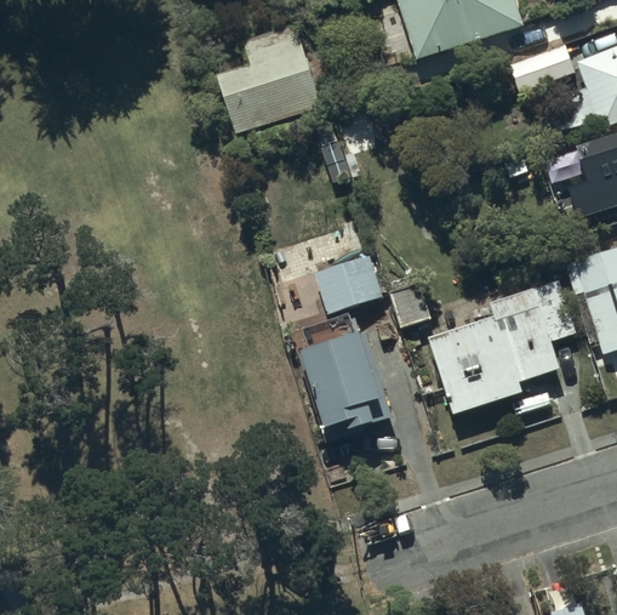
[(398,0),(416,58),(523,24),(515,0),(398,0)]
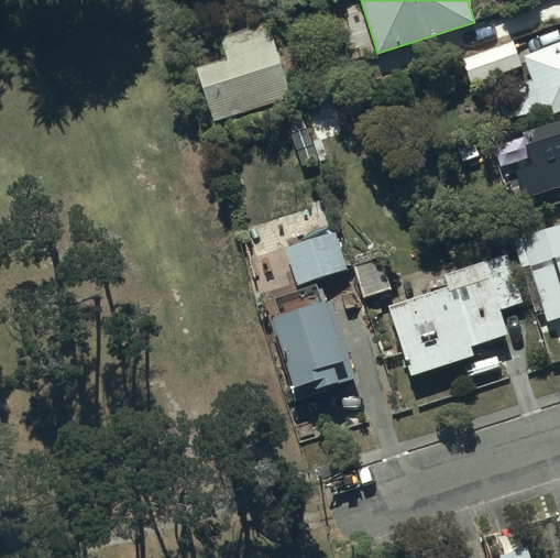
[(292,94),(266,18),(220,33),(227,55),(196,65),(213,119),(292,94)]
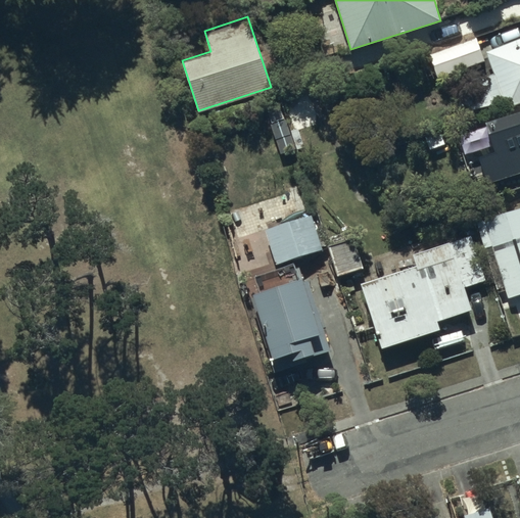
[(473,35),(424,52),(433,78),(481,60),(473,35)]
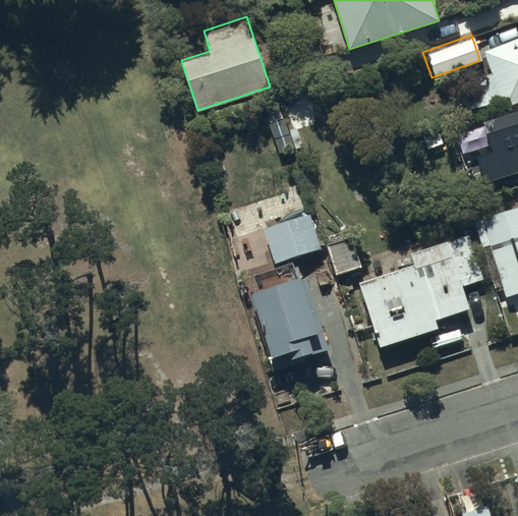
[(500,99),(503,106),(517,100),(517,36),(481,51),(490,70),(450,86),(461,114),(500,99)]
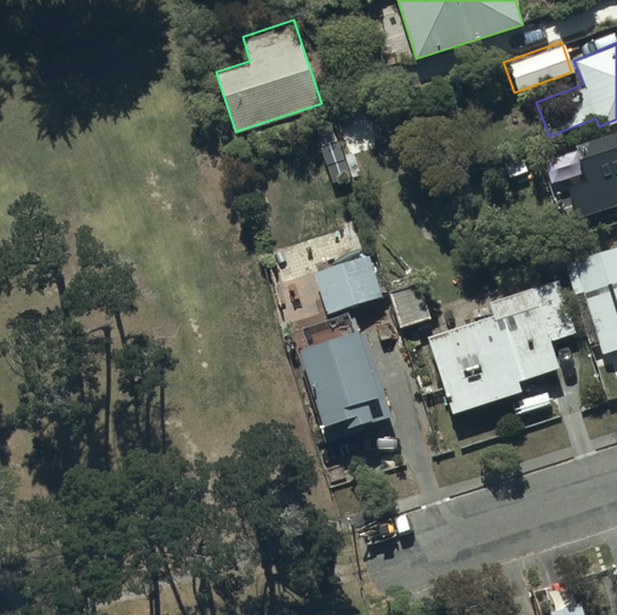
[(567,189),(577,218),(616,206),(616,138),(578,152),(588,182),(567,189)]
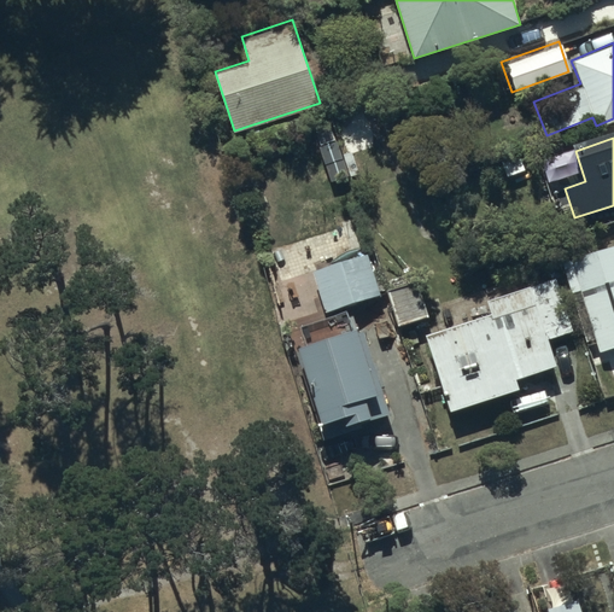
[(579,290),(598,350),(613,345),(613,244),(562,261),(571,292),(579,290)]
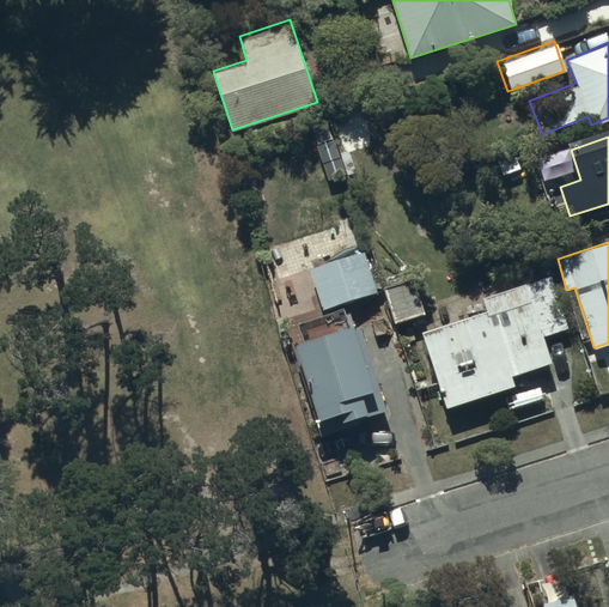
[(305,268),(317,309),(382,289),(369,248),(305,268)]
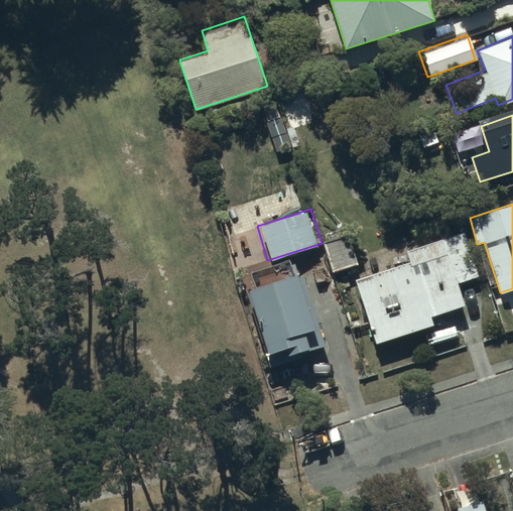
[(431,317),(466,306),(459,282),(475,278),(481,276),(467,231),(405,250),(409,263),(356,279),(376,345),(434,327),(431,317)]
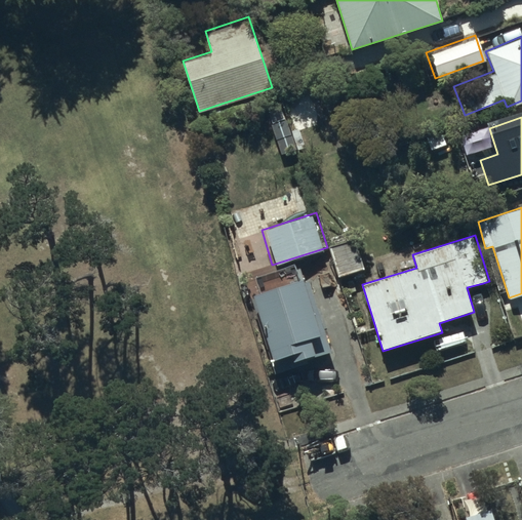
[(353,240),(331,246),(340,276),(362,270),(353,240)]
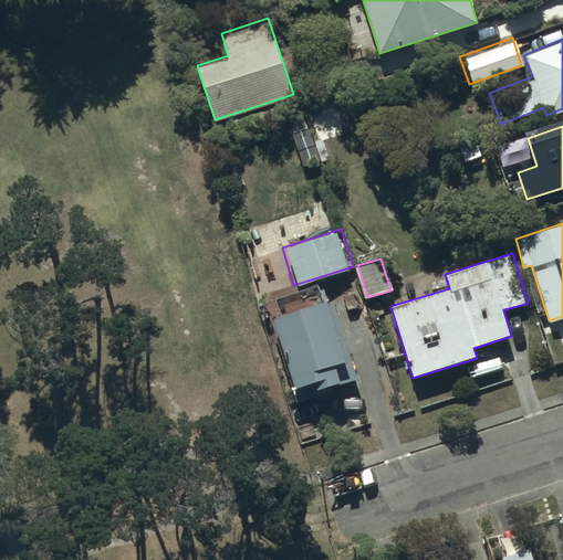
[(267,324),(291,402),(357,381),(333,303),(267,324)]
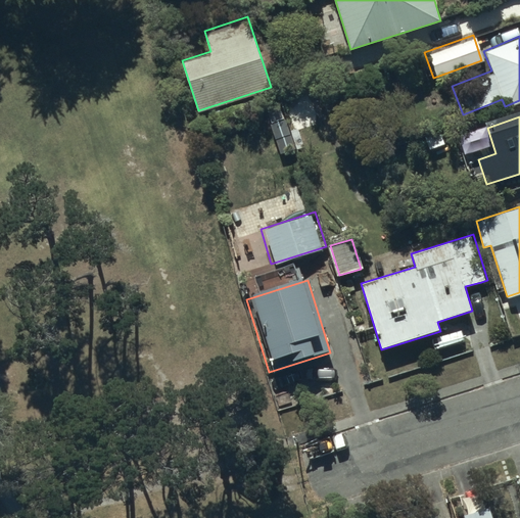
[(493,517),(491,507),(463,515),(464,517),(493,517)]
